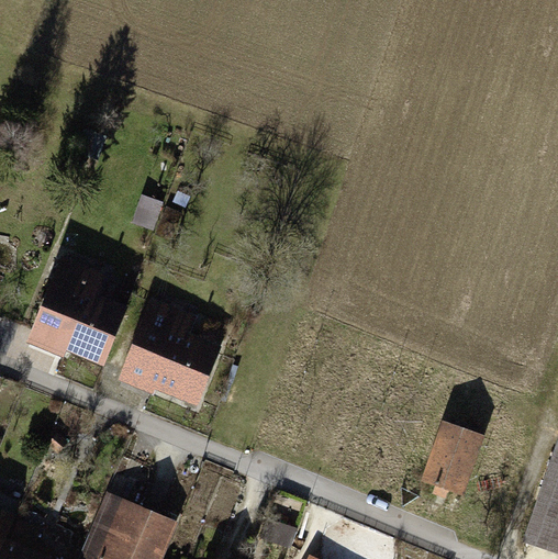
[(103,272),(62,255),(26,338),(99,369),(125,305),(95,293),(103,272)]
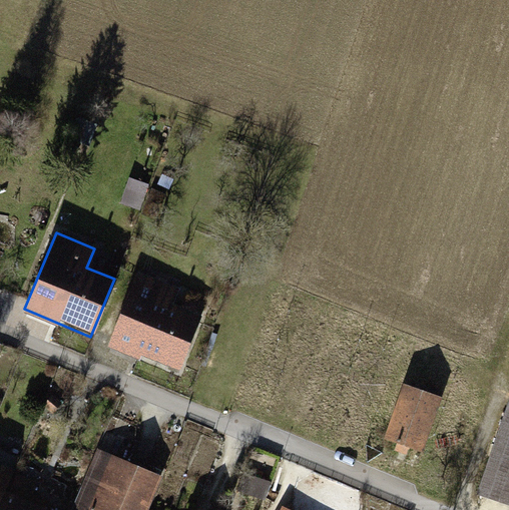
[(209,296),(137,267),(104,344),(179,371),(209,296)]
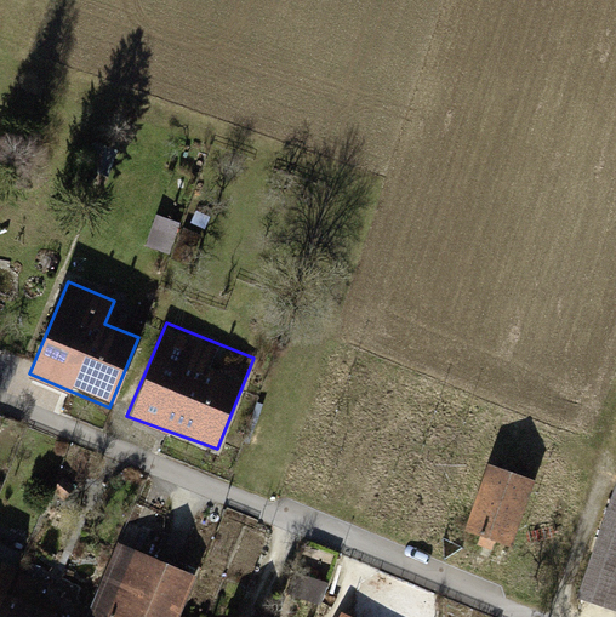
[(535,480),(488,463),(463,531),(511,548),(535,480)]
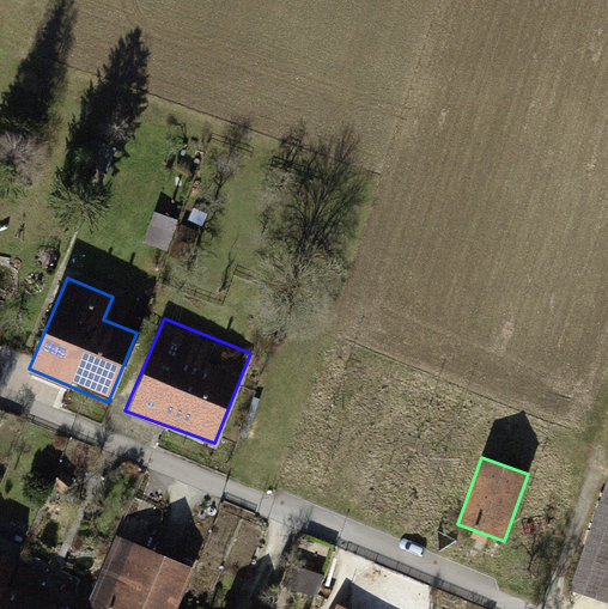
[(607,481),(570,588),(607,601),(607,481)]
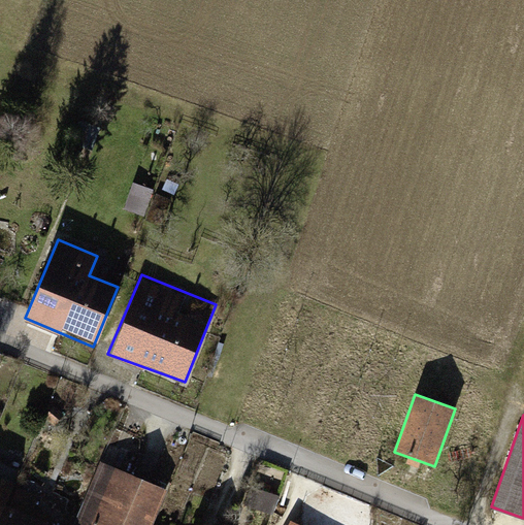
[(152,524),(166,490),(108,464),(75,524),(68,524),(12,499),(20,483),(0,472),(0,524),(152,524)]
